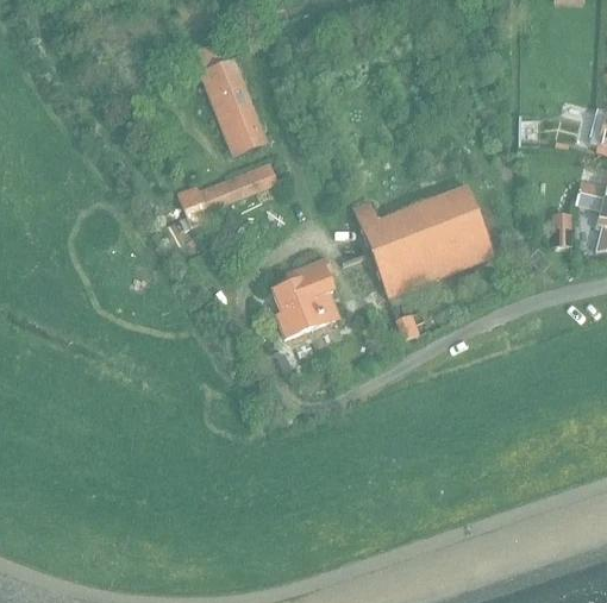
[(201,73),(233,154),(263,142),(223,38),(200,48),(208,69),(201,73)]
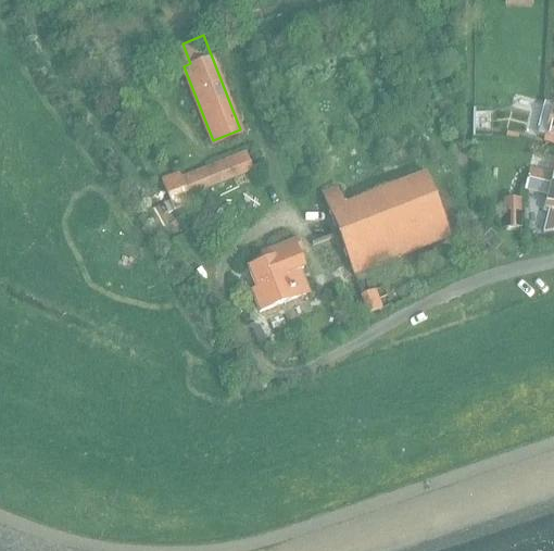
[(166,178),(177,208),(194,201),(191,191),(255,166),(248,147),(166,178)]
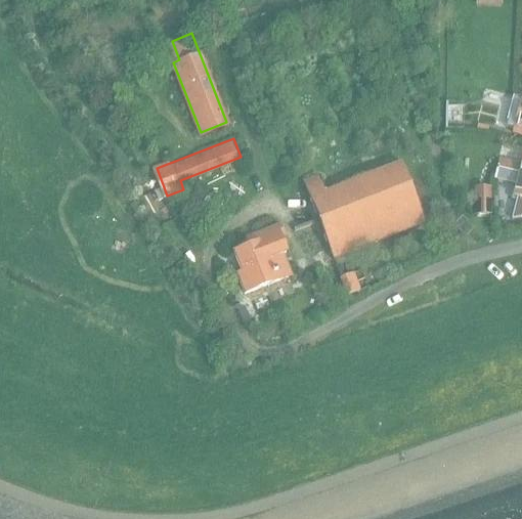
[(497,164),(521,170),(521,161),(499,156),(497,164)]
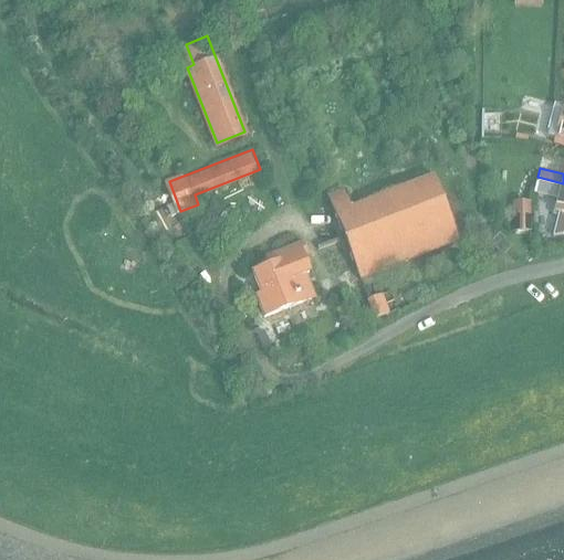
[(361,275),(460,236),(435,171),(354,203),(345,181),(327,189),(361,275)]
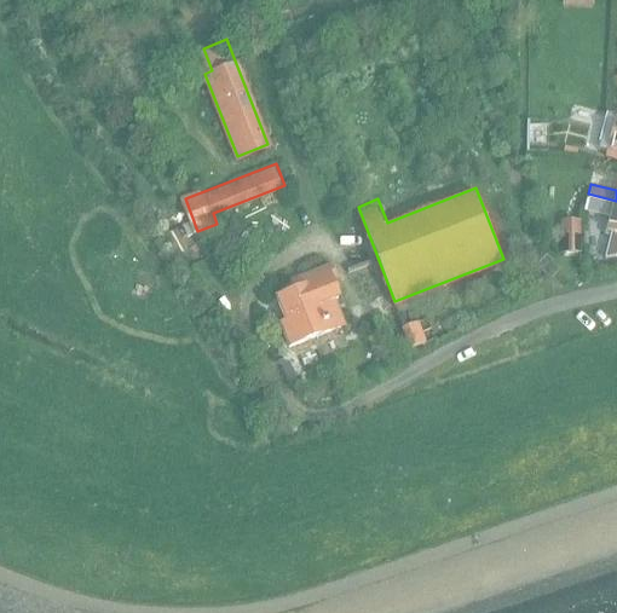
[(616,201),(588,194),(586,204),(612,210),(607,227),(615,229),(607,254),(616,252),(616,201)]
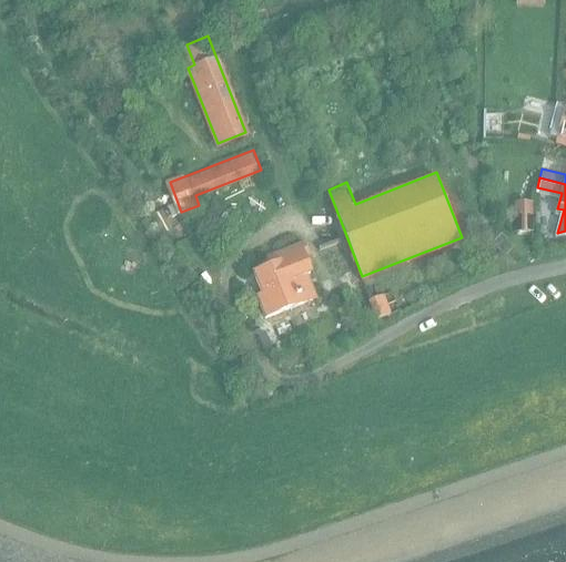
[(516,201),(516,228),(533,228),(533,201),(516,201)]
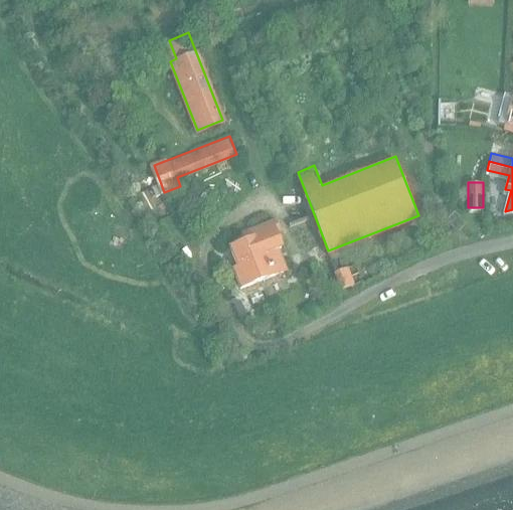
[(234,267),(240,285),(275,272),(275,271),(287,267),(279,245),(282,244),(272,219),(243,230),(246,239),(231,245),(238,266),(234,267)]
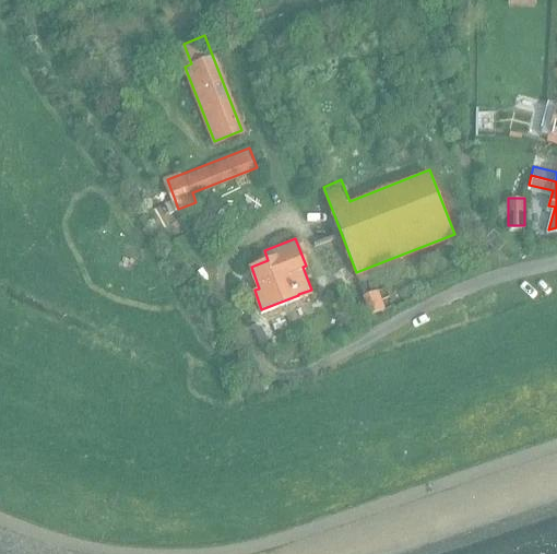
[(363,291),(369,308),(383,303),(376,285),(363,291)]
